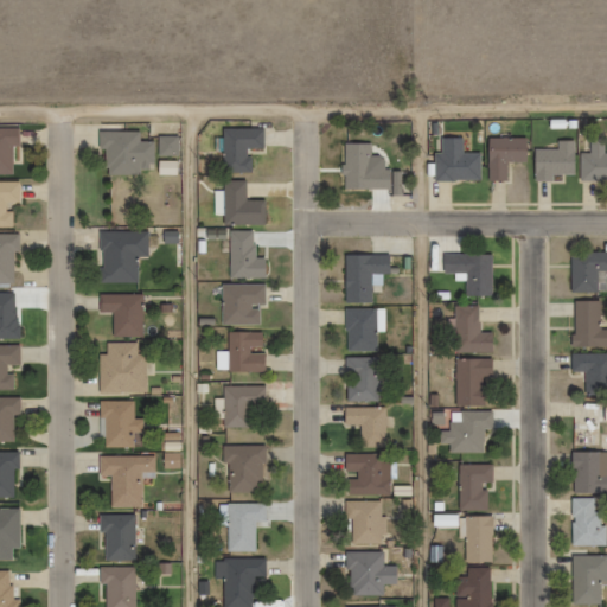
[(13,128),(0,127),(0,174),(12,174),(13,128)]
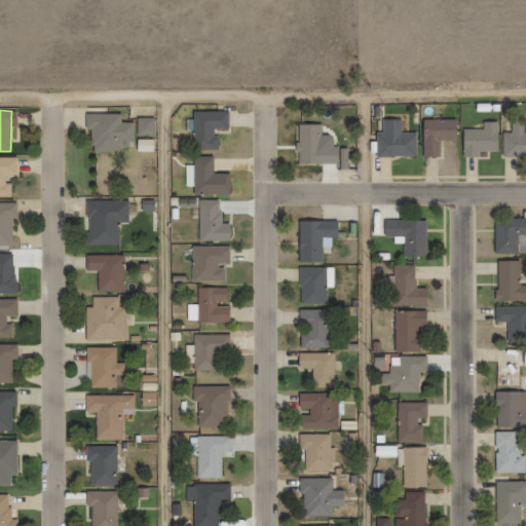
[(226,111),(191,111),(192,149),(214,149),(214,128),(226,128),(226,111)]
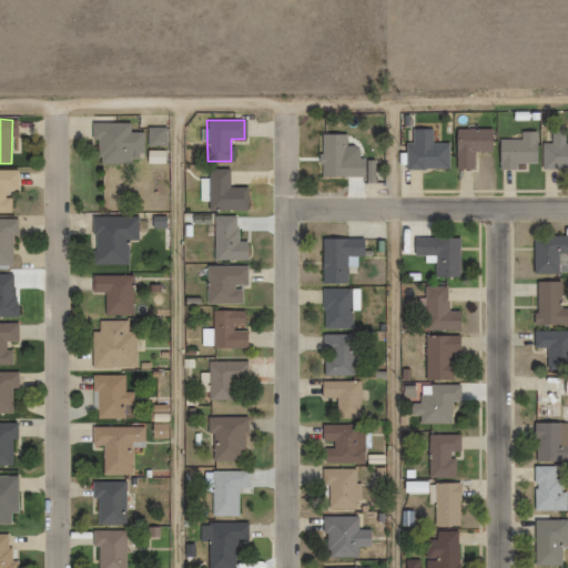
[(130,122),(91,122),(91,140),(98,140),(98,164),(130,164),(130,156),(142,156),(142,132),(130,132),(130,122)]
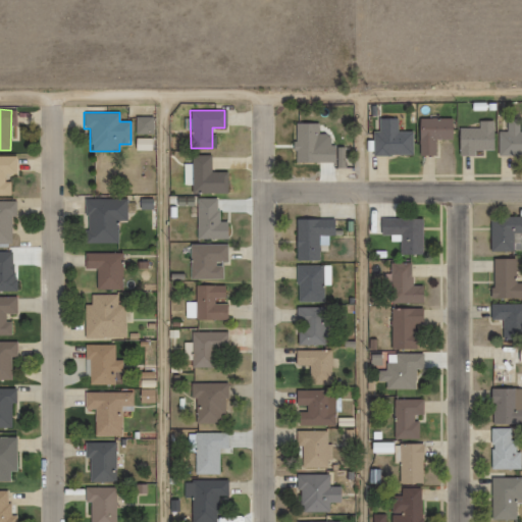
[(152,134),(152,116),(135,116),(135,134),(152,134)]
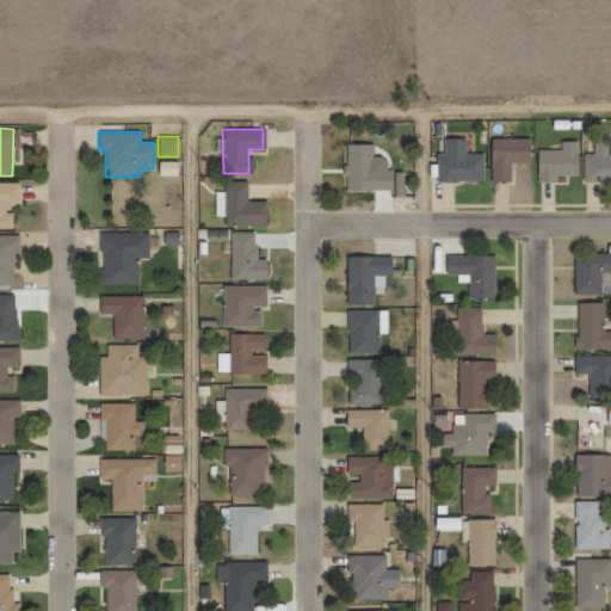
[(481,181),(481,154),(464,154),(464,139),(442,139),(442,153),(436,153),(436,181),(481,181)]
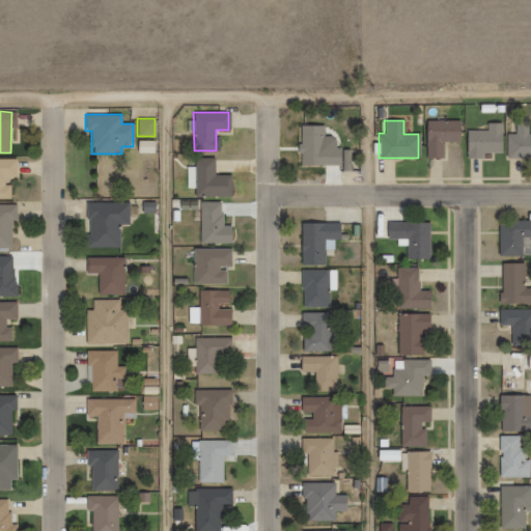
[(425,121),(425,157),(442,157),(442,141),(458,141),(458,121),(425,121)]
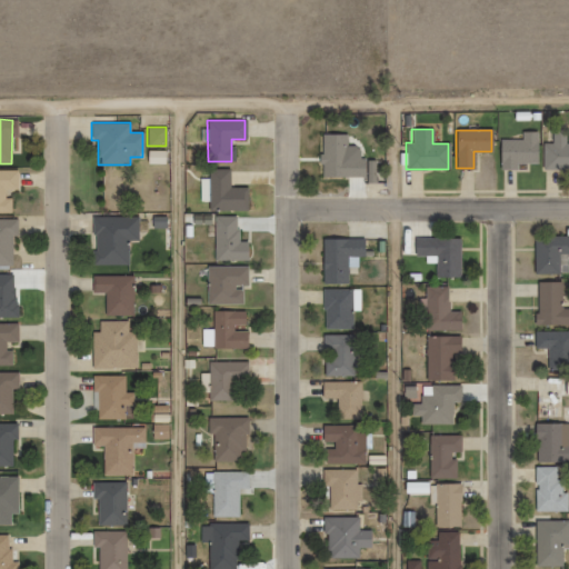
[(543,143),(542,170),(568,170),(568,143),(565,143),(565,131),(552,131),(552,143),(543,143)]
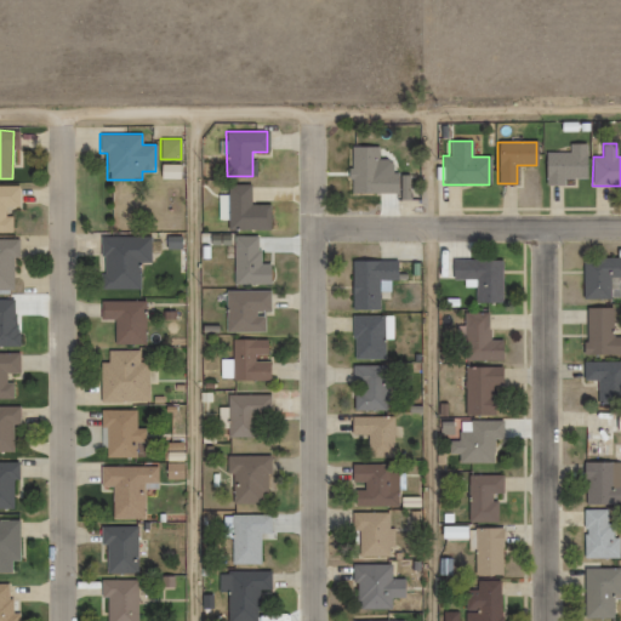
[(564,178),(585,178),(585,144),(569,144),(569,154),(545,154),(545,184),(564,184),(564,178)]
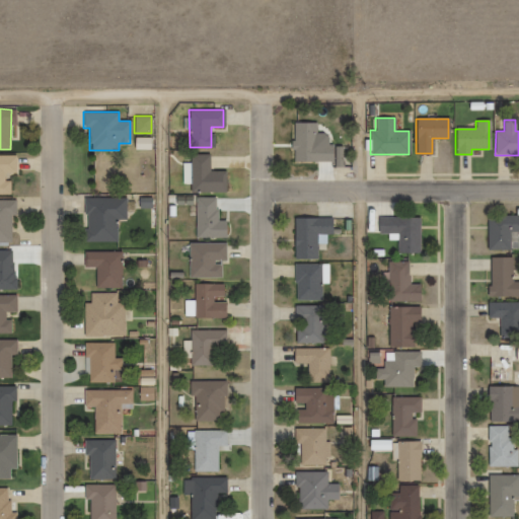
[(314,122),(292,123),(293,161),(330,161),(330,134),(315,134),(314,122)]
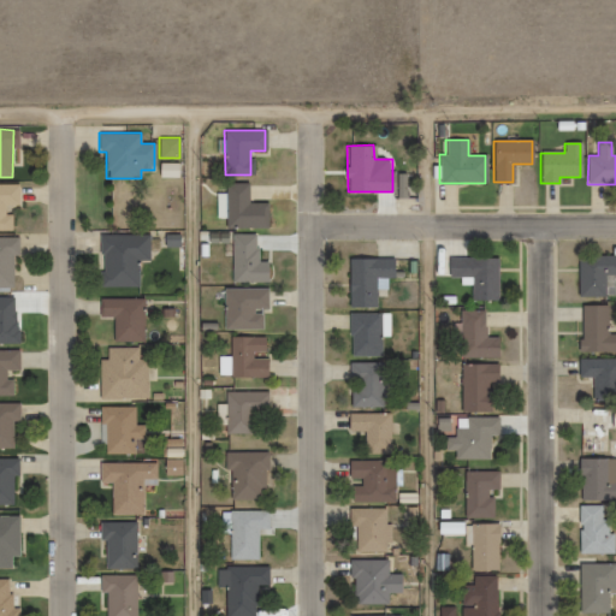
[(247,183),(225,183),(225,227),(267,227),(267,203),(247,203),(247,183)]
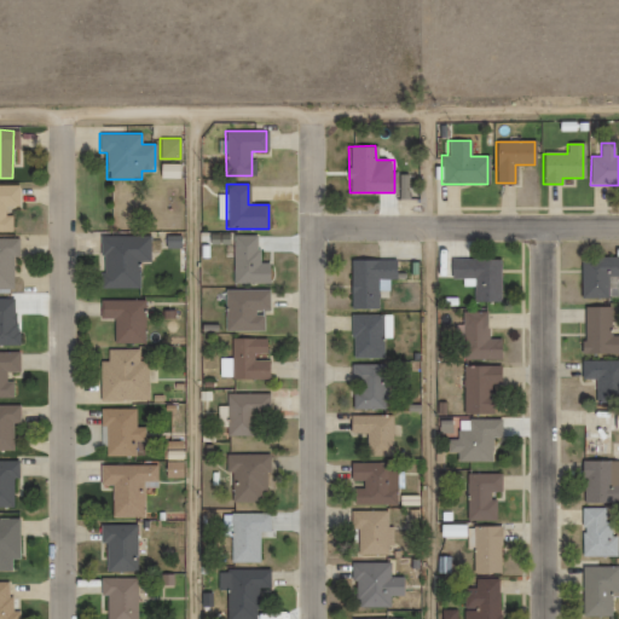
[(17,185),(0,185),(0,231),(11,231),(11,208),(17,208),(17,185)]
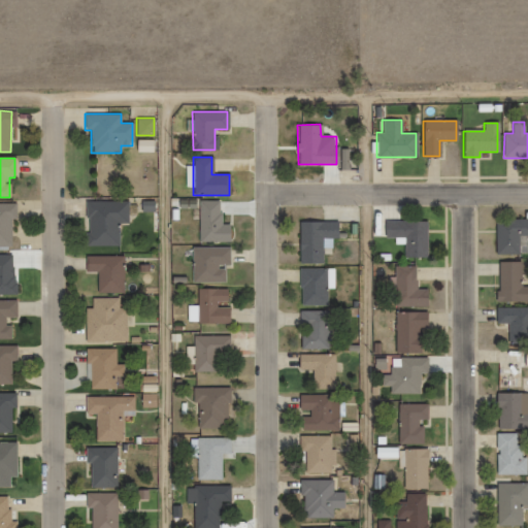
[(85,246),(117,245),(117,224),(127,224),(127,201),(85,201),(85,246)]
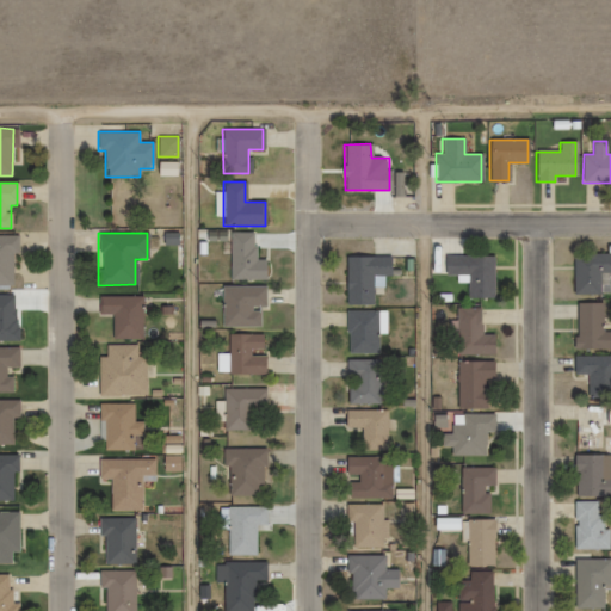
[(230,279),(264,279),(264,258),(251,258),(251,233),(230,233),(230,279)]
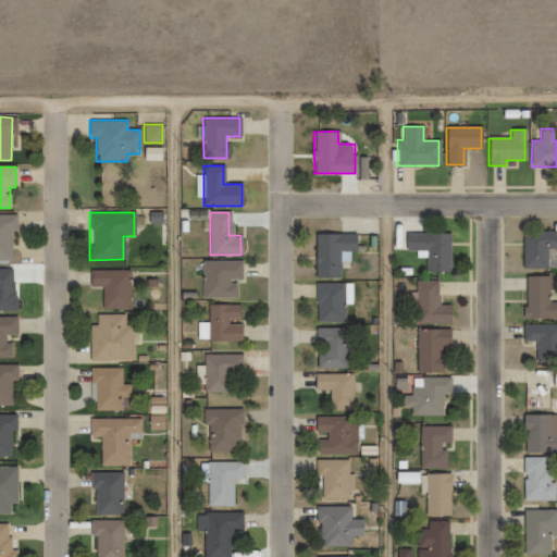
[(0,259),(13,260),(13,214),(0,214),(0,259)]
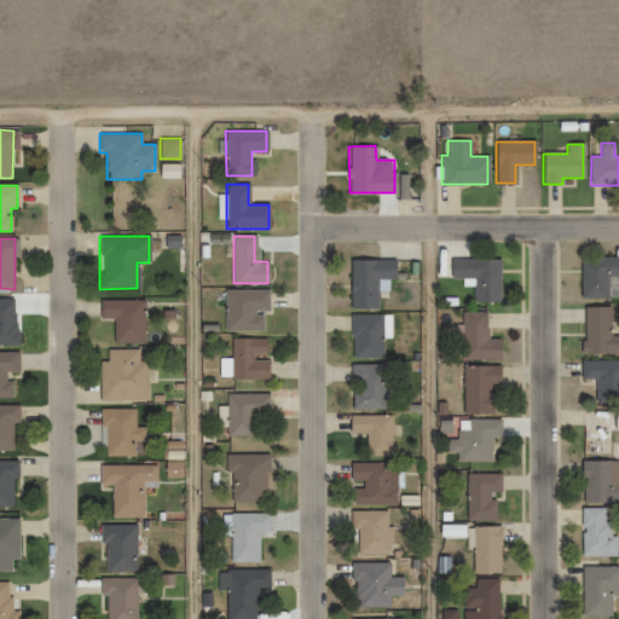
[(618,275),(618,256),(582,258),(582,298),(607,298),(607,276),(618,275)]
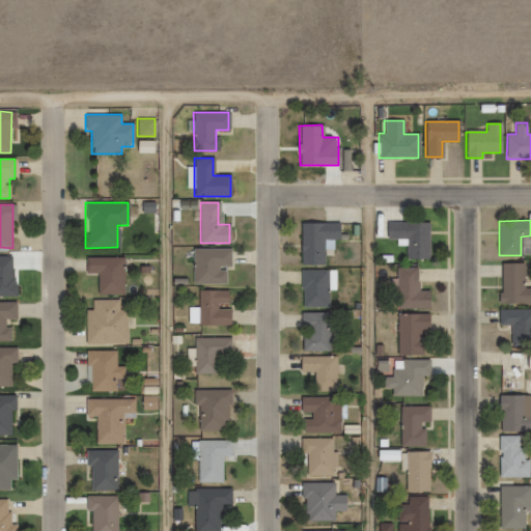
[(300,264),(324,264),(324,248),(336,248),(336,222),(300,222),(300,264)]
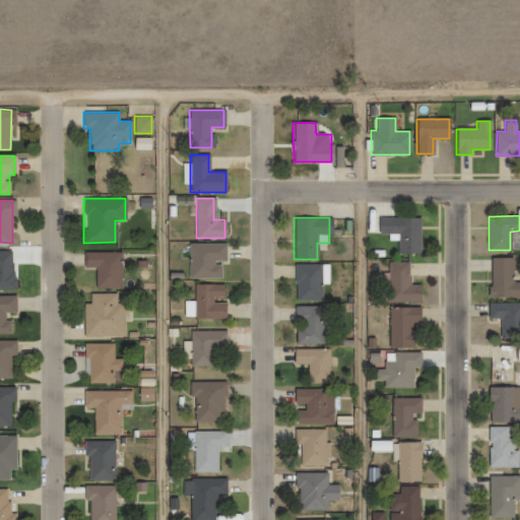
[(419,217),(378,217),(378,234),(397,234),(397,253),(419,253),(419,217)]
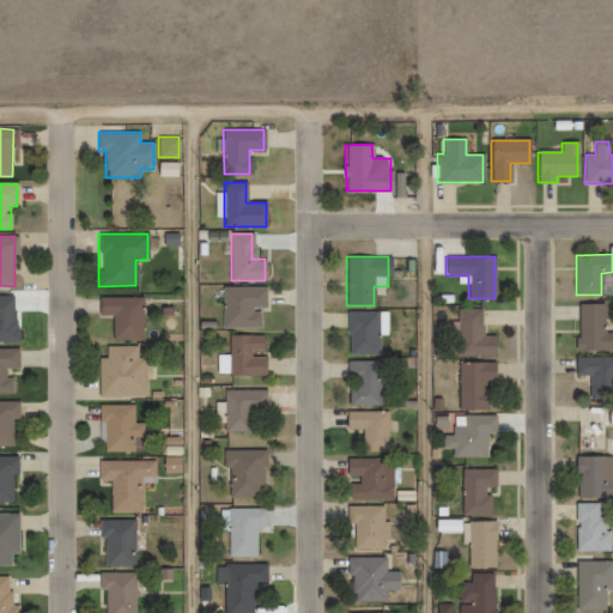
[(263,287),(222,287),(222,328),(263,328),(263,287)]
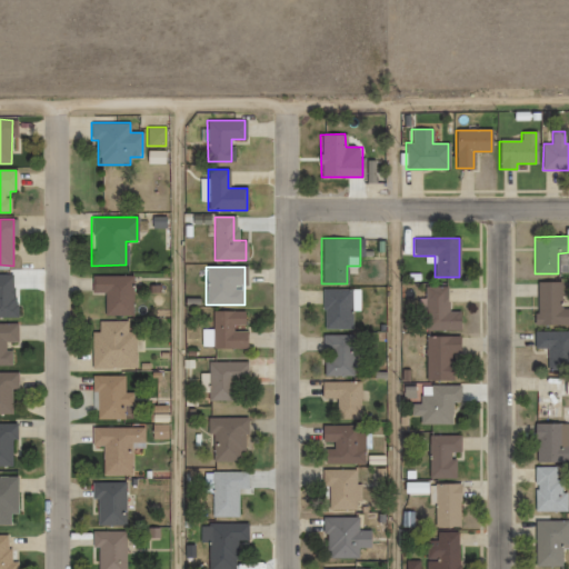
[(13,275),(0,275),(0,317),(13,317),(13,275)]
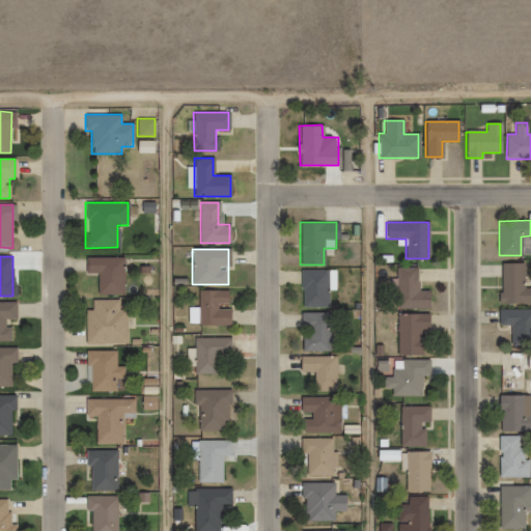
[(123,258),(86,258),(86,274),(98,274),(98,294),(123,294),(123,258)]
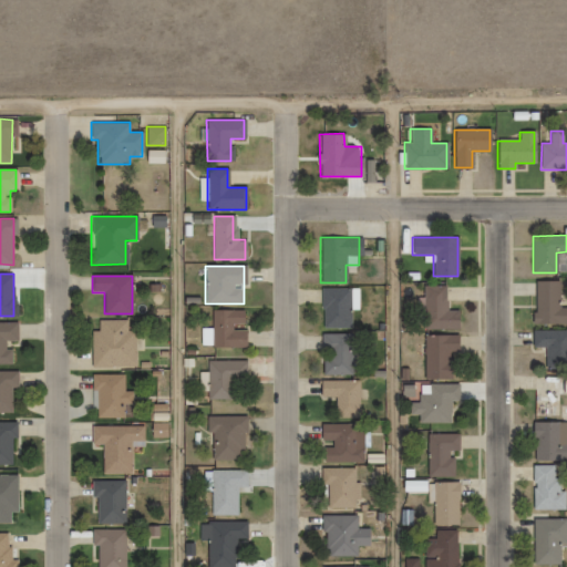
[(559,306),(559,281),(534,281),(534,323),(566,325),(566,306),(559,306)]
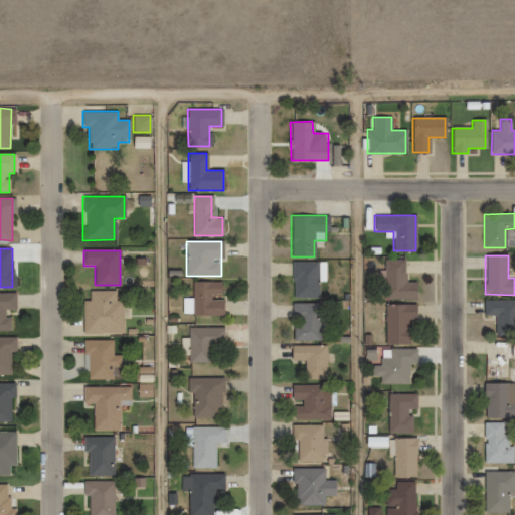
[(404,260),(384,260),(383,299),(414,300),(414,282),(403,282),(404,260)]
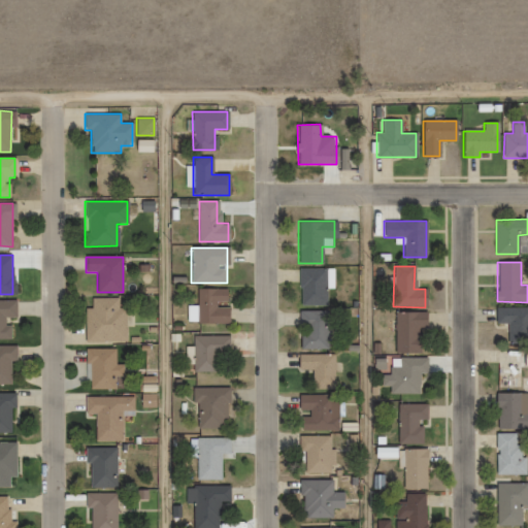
[(326,268),(299,268),(299,305),(326,305),(326,268)]
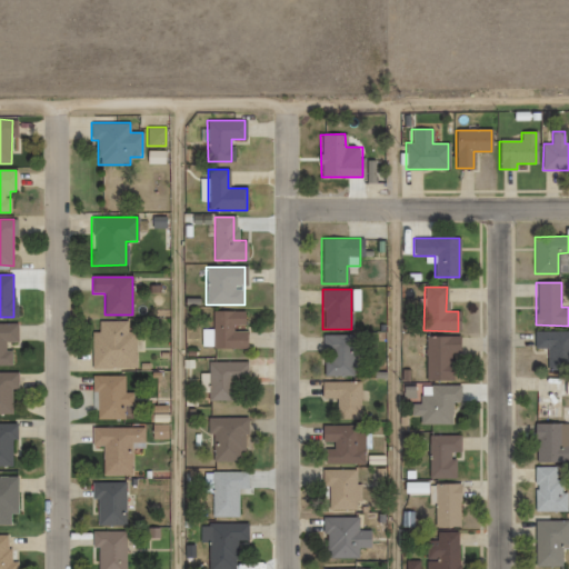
[(245,348),(245,311),(211,311),(211,348),(245,348)]
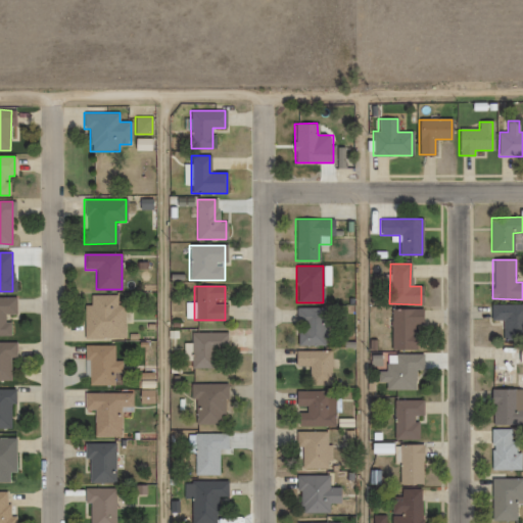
[(124,305),(120,305),(120,296),(90,296),(90,305),(83,305),(83,338),(124,338),(124,305)]
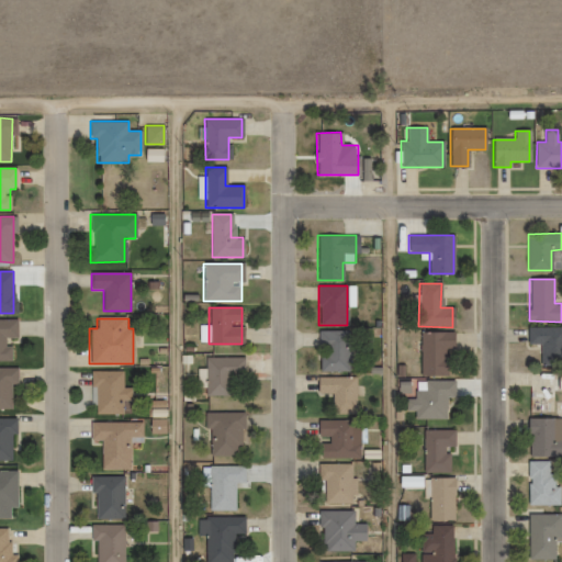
[(15,341),(15,319),(0,319),(0,360),(13,361),(13,341),(15,341)]
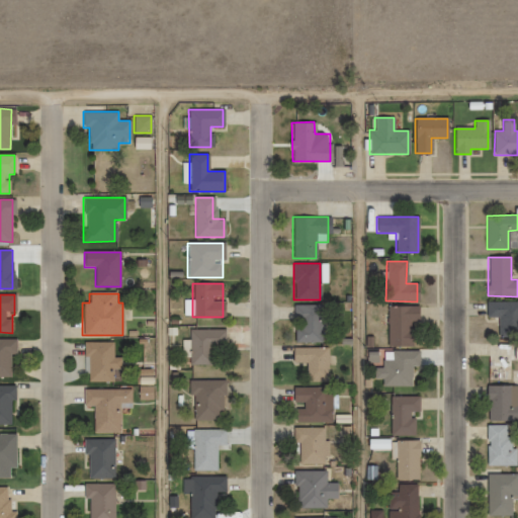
[(517,301),(487,301),(487,319),(517,319),(517,301)]
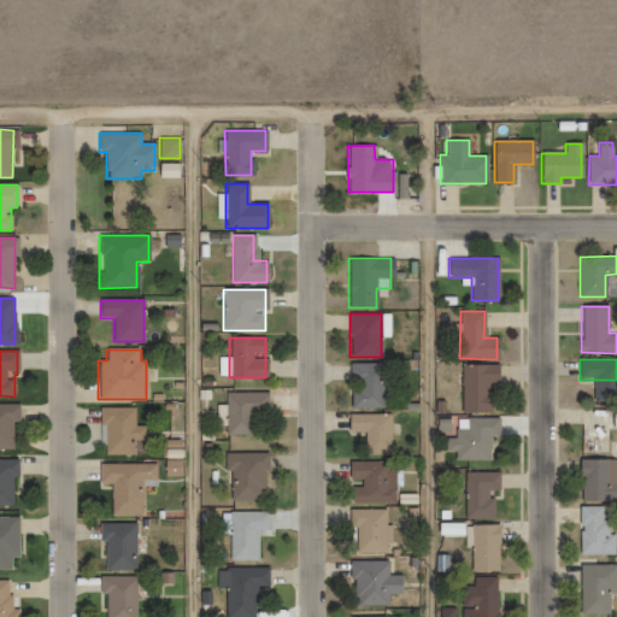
[(382,363),(351,363),(351,407),(382,407),(382,363)]
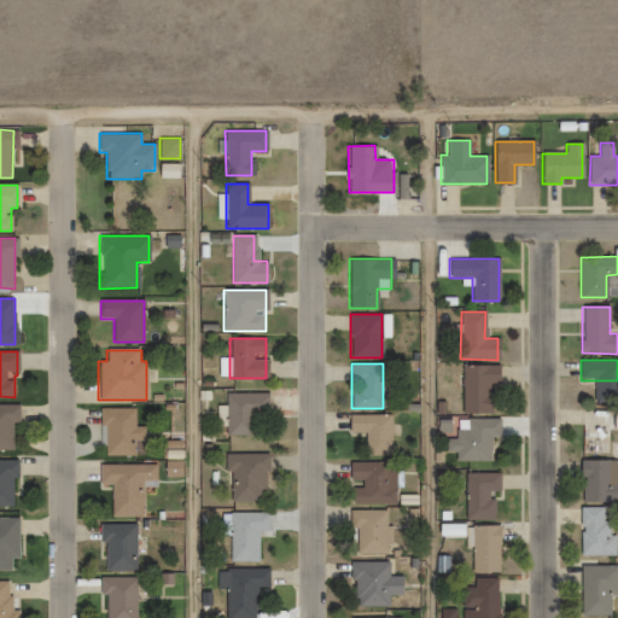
[(461,365),(461,413),(495,413),(495,365),(461,365)]
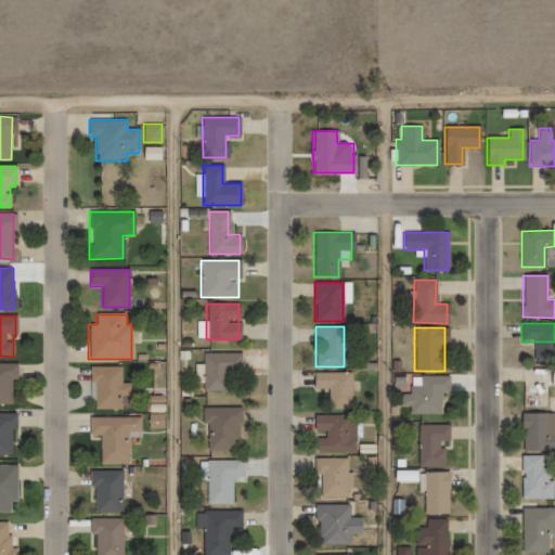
[(203,353),(203,390),(239,390),(239,353),(203,353)]
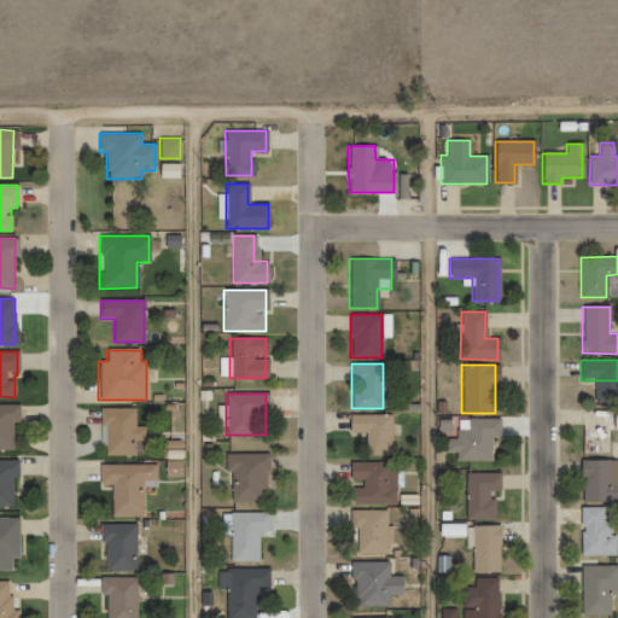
[(0,449),(15,449),(15,404),(0,403),(0,449)]
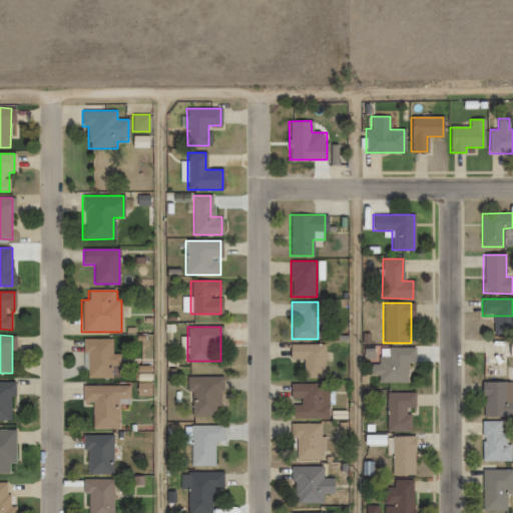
[(83,339),(82,377),(112,377),(112,367),(119,367),(119,355),(111,355),(111,339),(83,339)]
